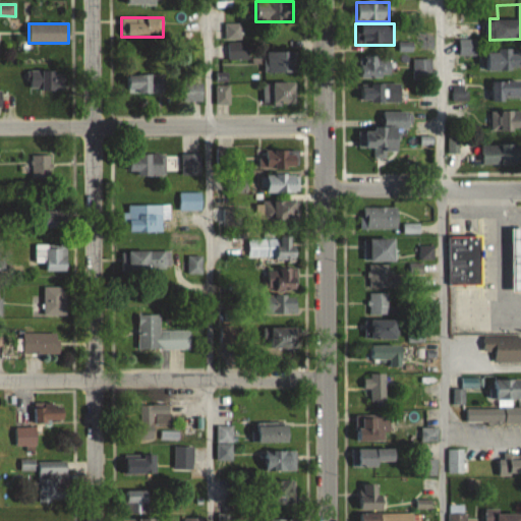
[(459,56),(475,56),(475,40),(459,40),(459,56)]
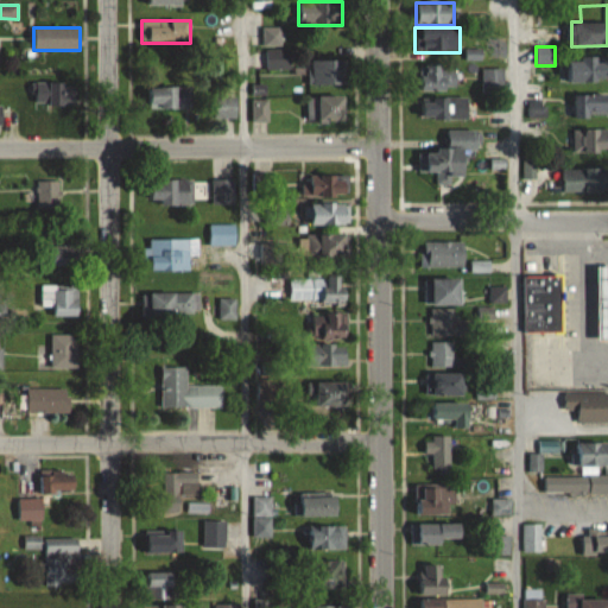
[(291,69),(291,50),(265,50),(265,69),(291,69)]
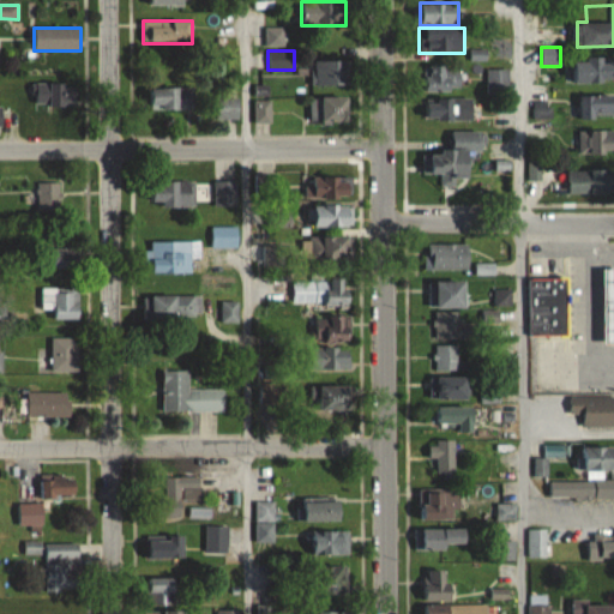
[(613,59),(573,59),(573,83),(613,82),(613,59)]
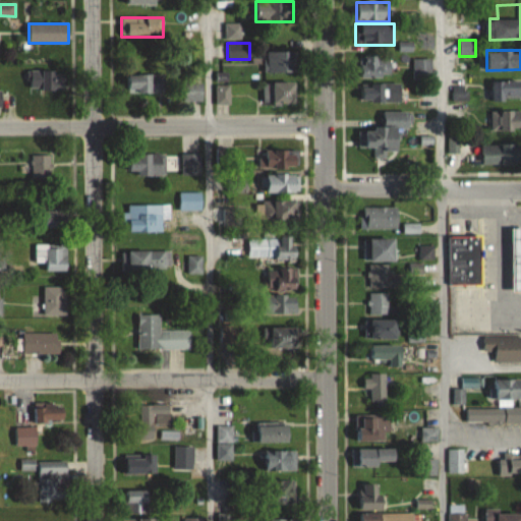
[(297,72),(297,52),(267,52),(267,72),(297,72)]
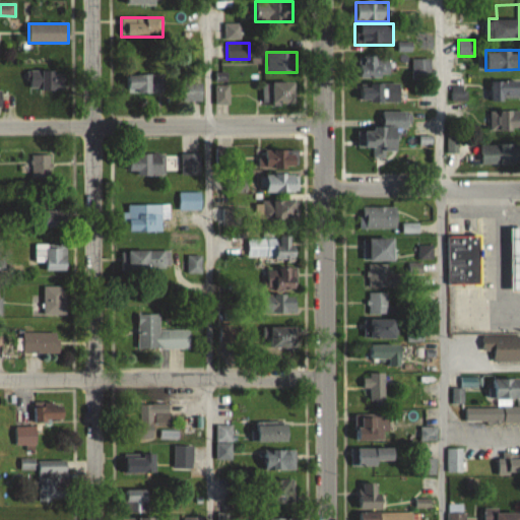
[(361,78),(391,78),(391,55),(361,55),(361,78)]
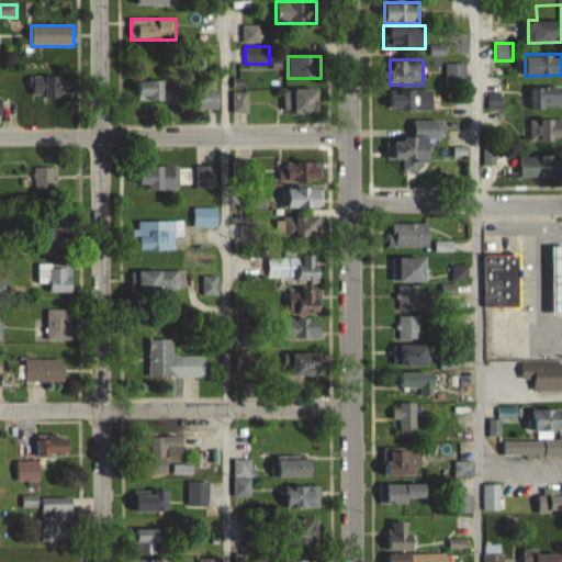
[(445,86),(464,86),(464,64),(445,64),(445,86)]
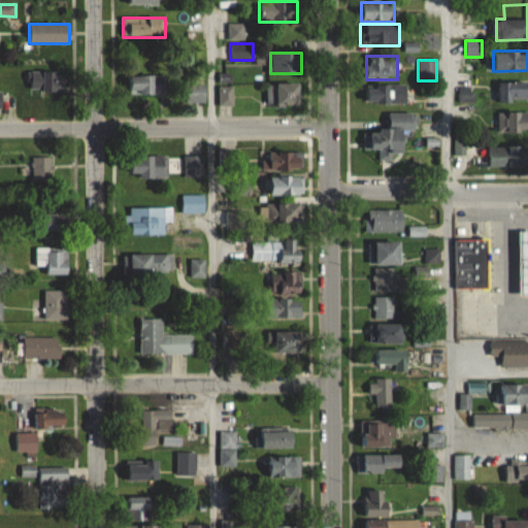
[(31,92),(66,92),(66,71),(31,71),(31,92)]
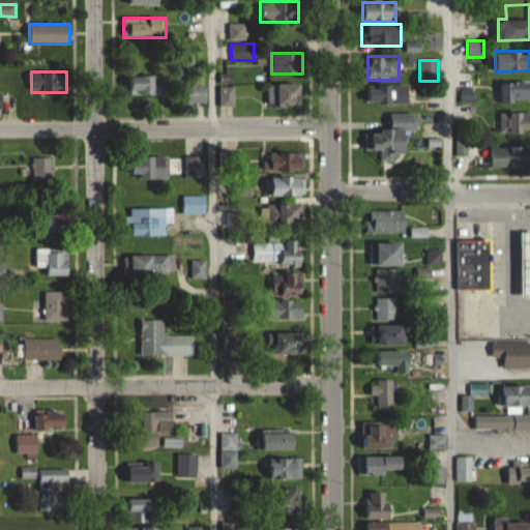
[(169,76),(128,76),(128,95),(169,95),(169,76)]
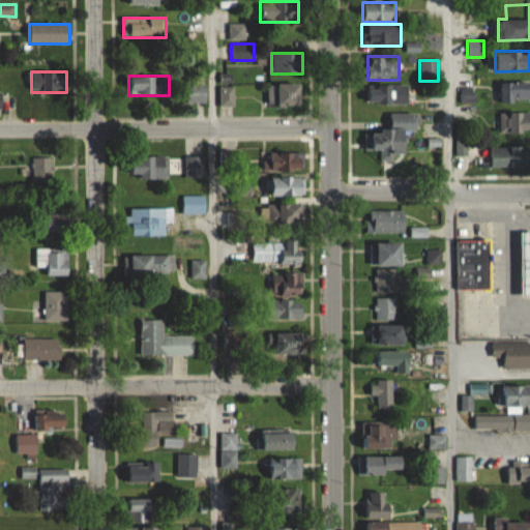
[(500,101),(529,101),(529,83),(500,83),(500,101)]
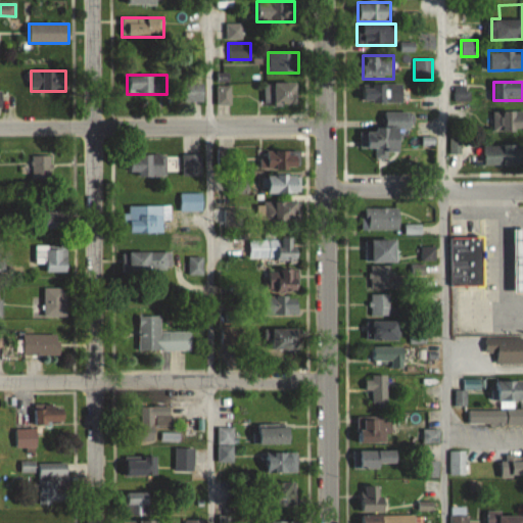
[(203,101),(203,84),(184,84),(184,101),(203,101)]
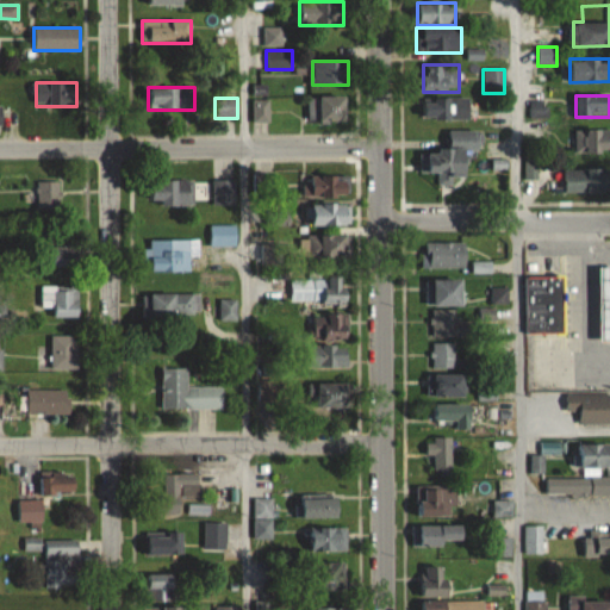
[(309,98),(309,123),(347,123),(347,98),(309,98)]
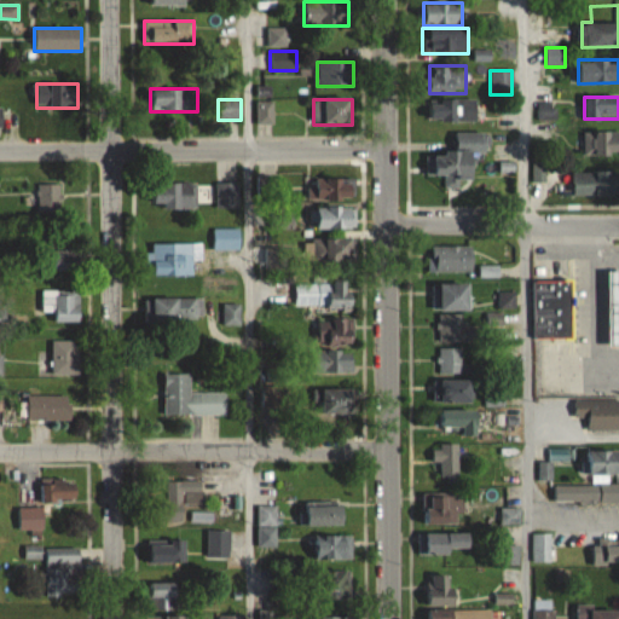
[(476,121),(476,99),(429,99),(429,121),(476,121)]
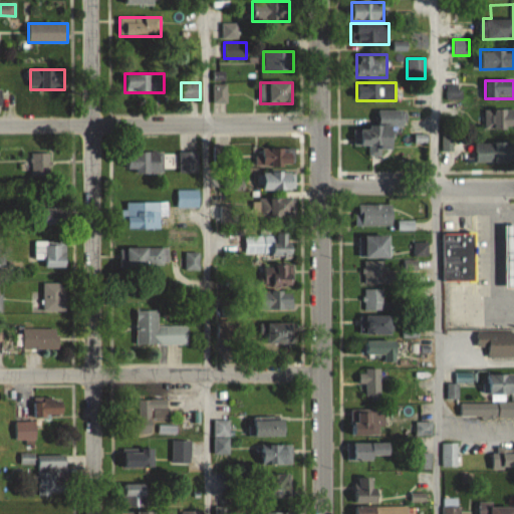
[(227,102),(226,83),(212,84),(213,103),(227,102)]
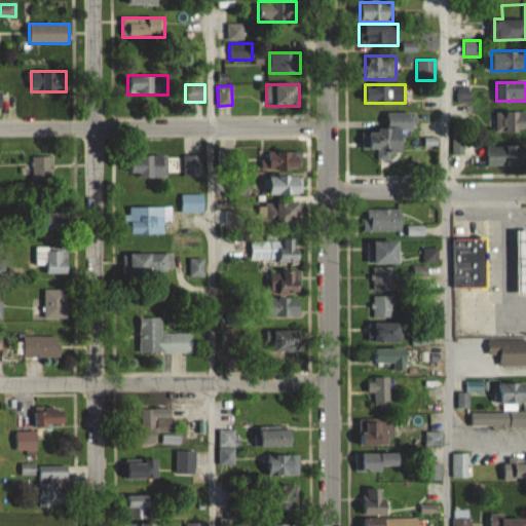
[(525,111),(495,111),(495,133),(525,133),(525,111)]
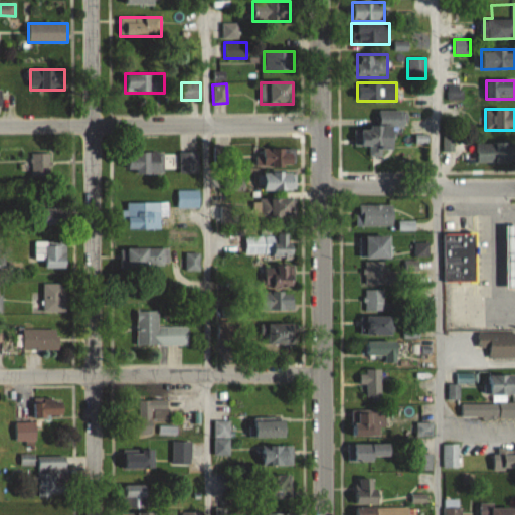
[(394,128),(406,128),(406,111),(377,111),(377,128),(360,128),(360,146),(369,146),(369,155),(394,155),(394,128)]
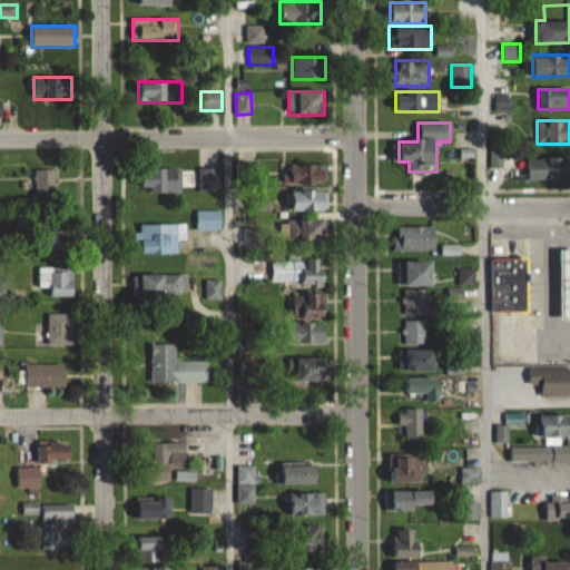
[(199,192),(217,192),(217,149),(199,149),(199,192)]
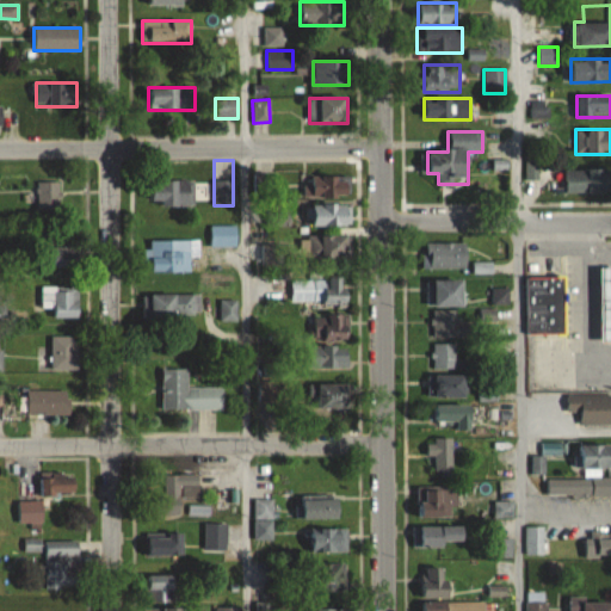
[(566,193),(610,193),(610,168),(566,168),(566,193)]
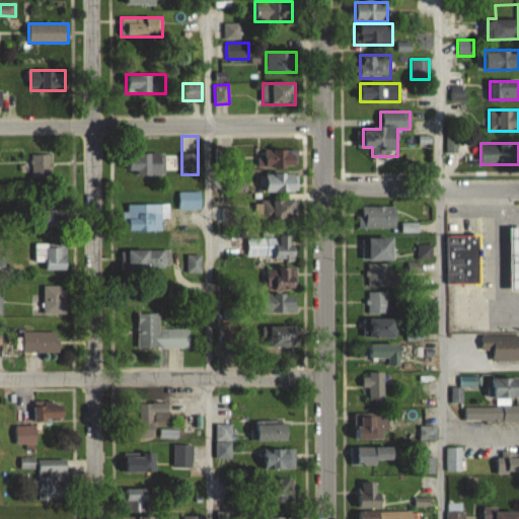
[(297,168),(297,150),(257,150),(257,168),(297,168)]
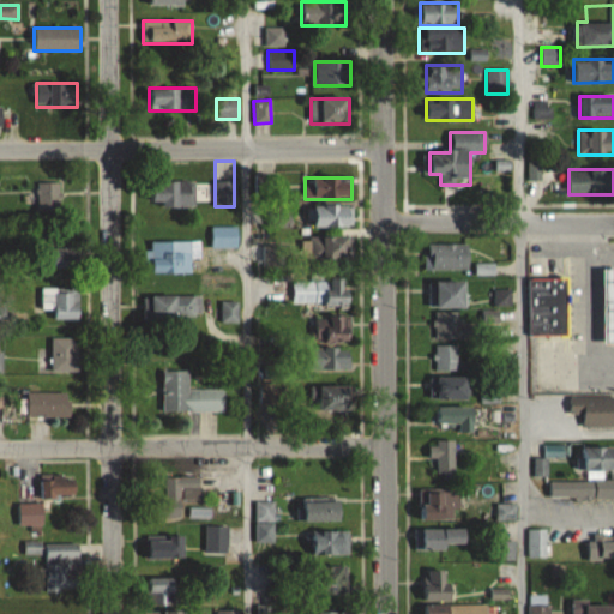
[(196,208),(196,182),(152,182),(152,208),(196,208)]
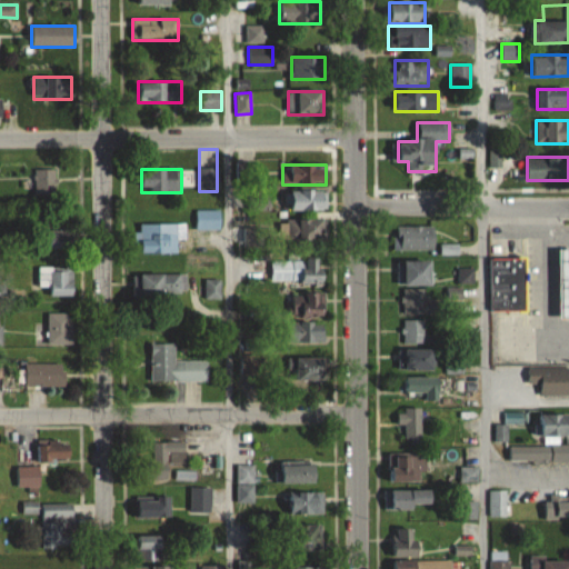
[(35,196),(56,196),(56,170),(35,170),(35,196)]
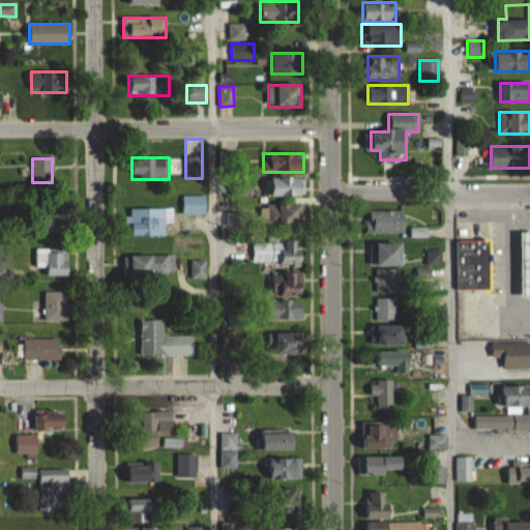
[(304,197),(304,177),(265,177),(265,197),(304,197)]
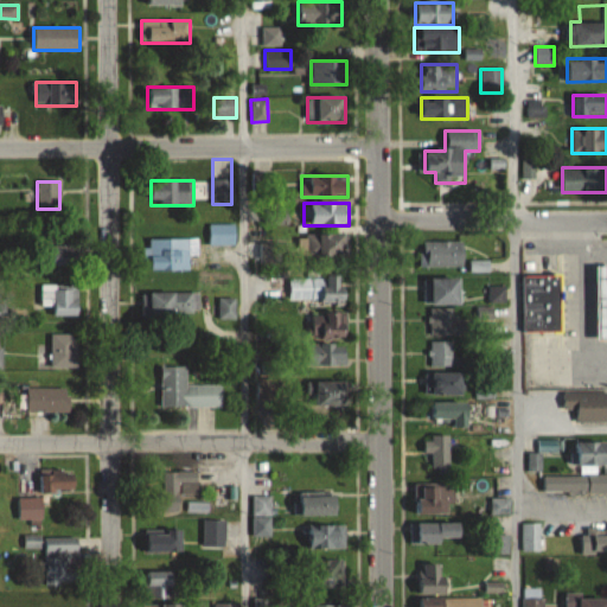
[(210,225),(210,244),(235,244),(235,225),(210,225)]
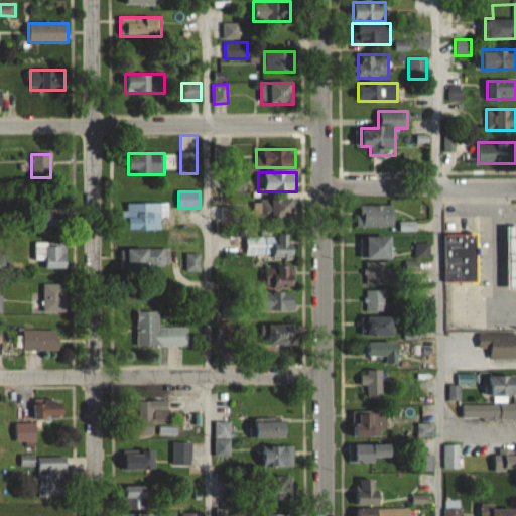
[(295,200),(270,200),(270,201),(261,201),(261,214),(271,214),(272,220),(295,220),(295,200)]
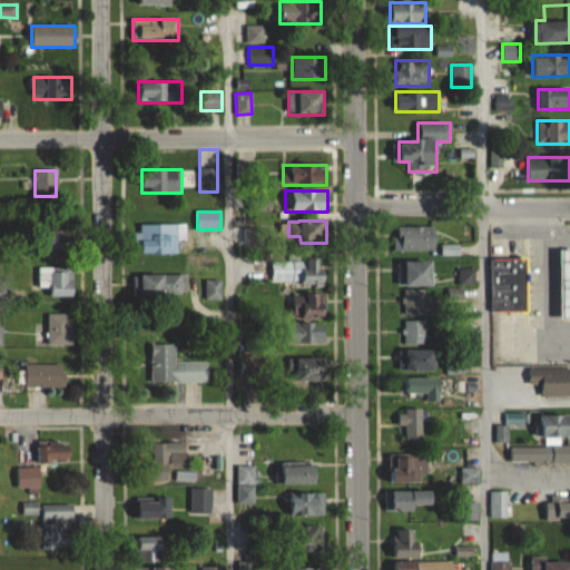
[(140,225),(140,254),(184,254),(184,225),(140,225)]
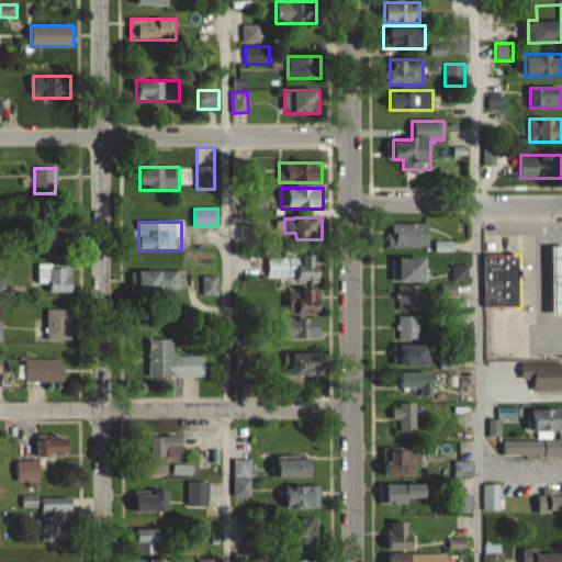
[(428,247),(428,224),(389,224),(389,247),(428,247)]
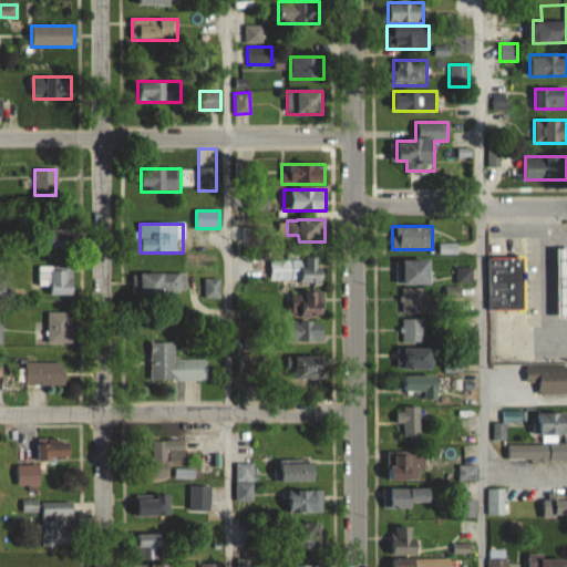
[(69,229),(48,232),(50,248),(71,246),(69,229)]
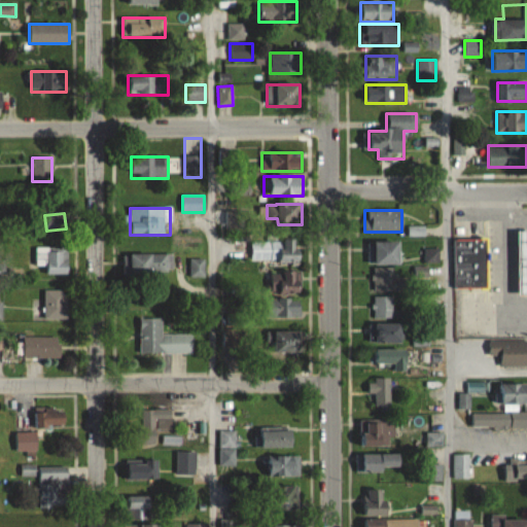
[(251,260),(301,261),(301,240),(251,239),(251,260)]
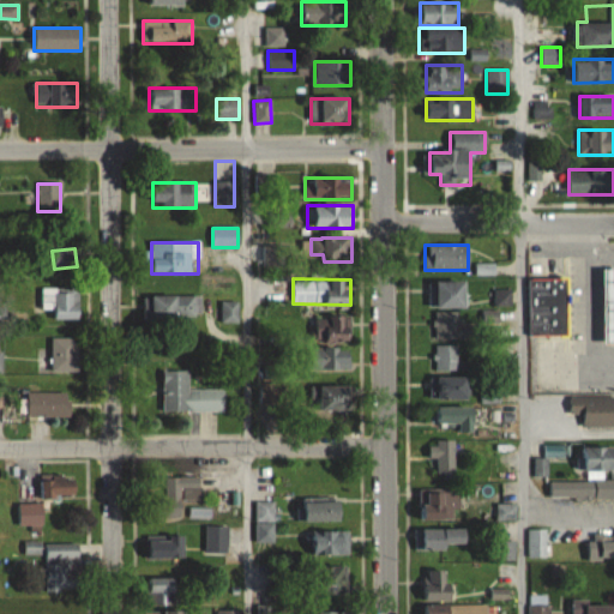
[(567,336),(567,278),(528,278),(529,336),(567,336)]
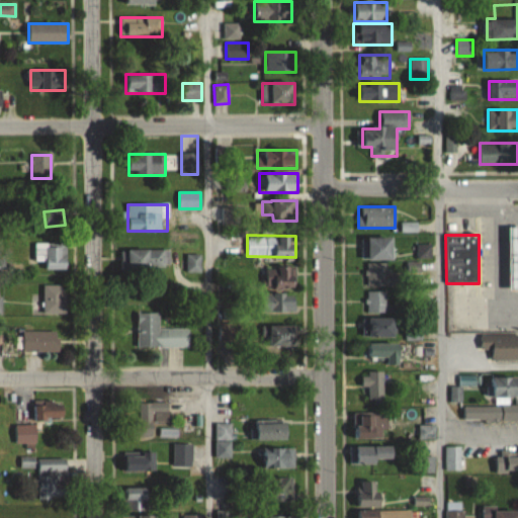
[(368,238),(368,260),(393,260),(393,237),(368,238)]
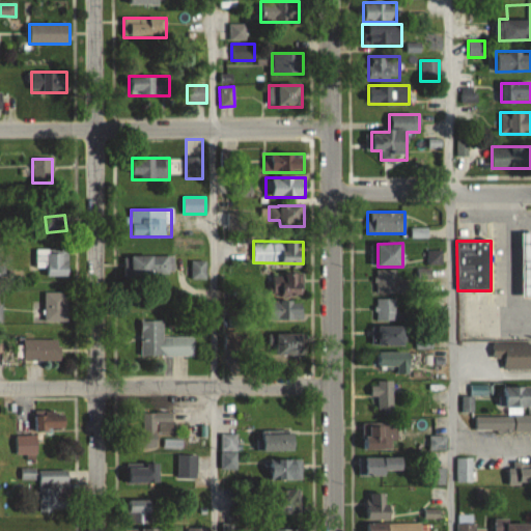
[(36,250),(36,268),(47,268),(47,277),(68,277),(68,249),(36,250)]
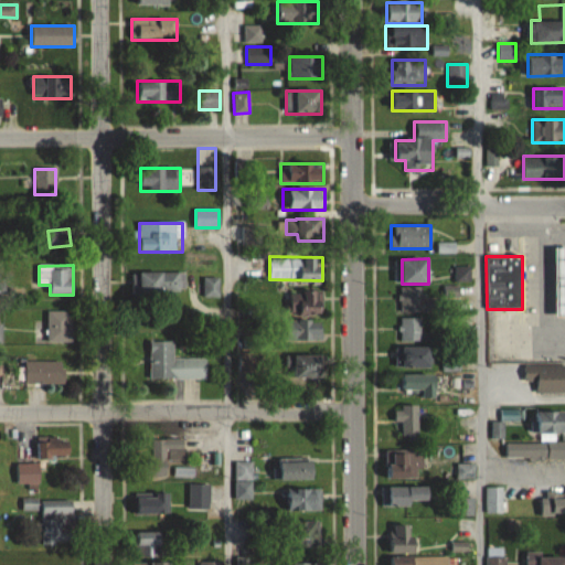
[(181,272),(140,272),(140,296),(181,296),(181,272)]
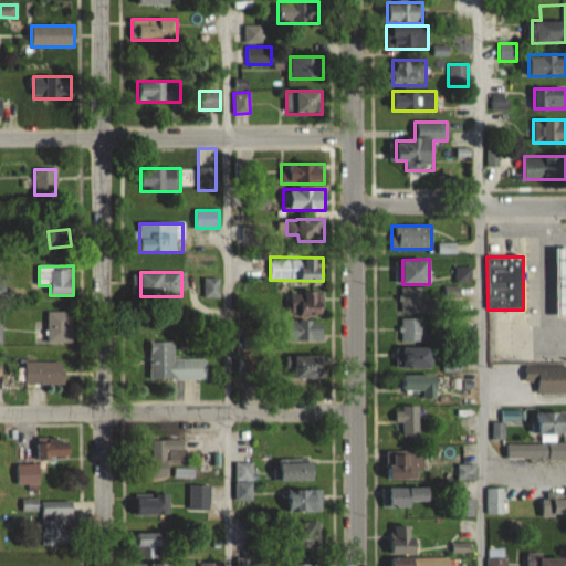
[(203,279),(203,299),(219,299),(219,279),(203,279)]
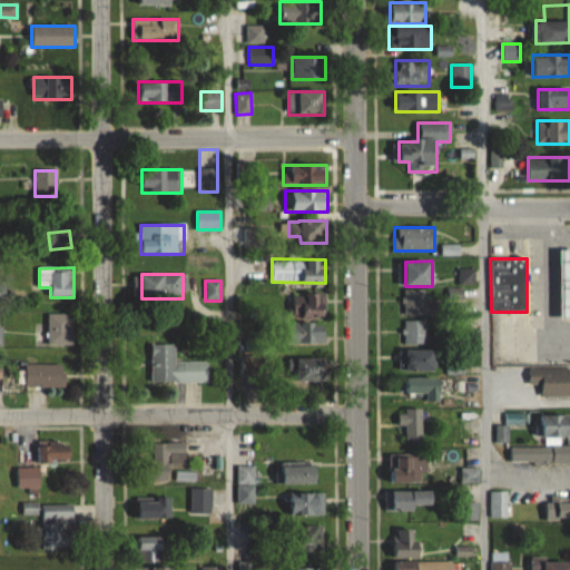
[(438,300),(426,300),(426,291),(402,291),(402,314),(438,314),(438,300)]
